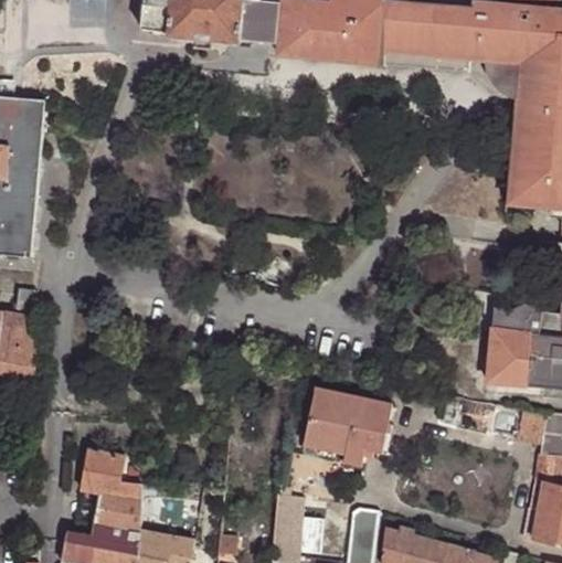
[(140,0),(138,27),(165,30),(165,32),(192,35),(208,36),(236,40),(237,38),(275,42),(276,42),(281,0),(268,0),(140,0)]
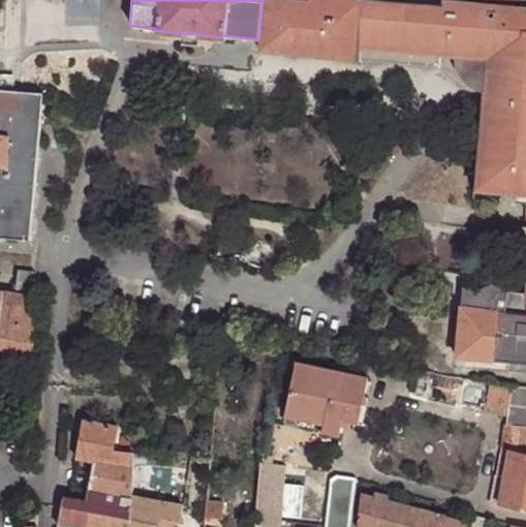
[(263,0),(258,39),(331,45),(331,57),(354,60),(354,59),(354,45),(354,31),(356,0),(263,0)]
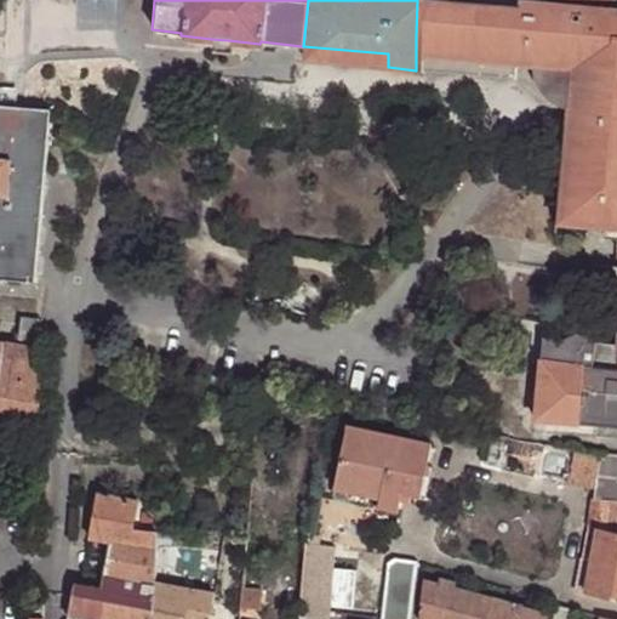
[(520,9),(430,0),(417,0),(416,37),(416,54),(570,68),(566,109),(556,226),(605,230),(616,231),(616,7),(610,7),(533,0),(521,0),(520,9)]
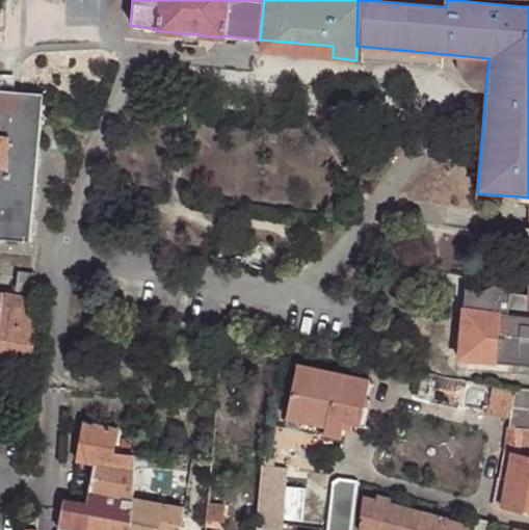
[(195,44),(195,34),(181,33),(180,43),(195,44)]
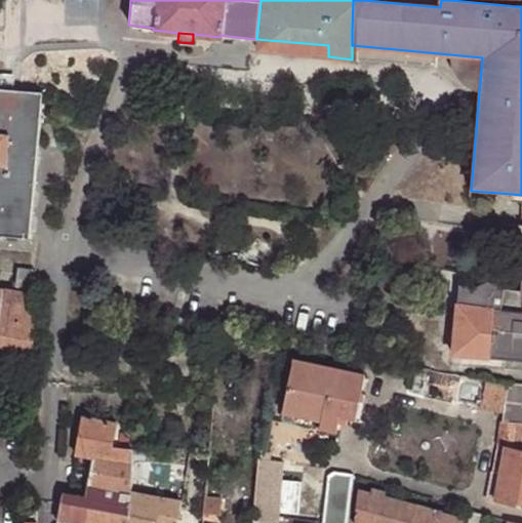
[(254,50),(328,56),(328,45),(256,39),(255,39),(254,50)]
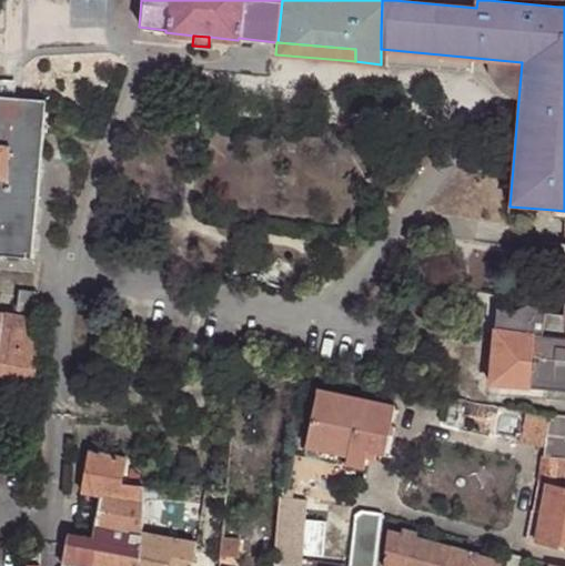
[(502,95),(518,100),(522,62),(381,49),(381,63),(472,71),(474,76),(487,88),(502,95)]
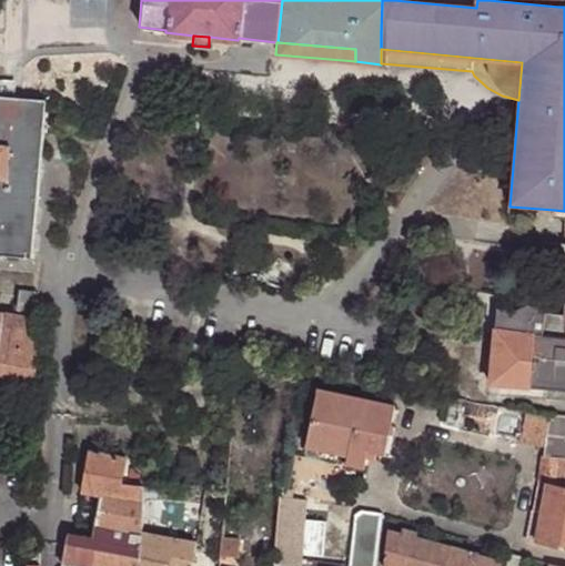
[(0,259),(30,262),(41,100),(0,97),(0,259)]
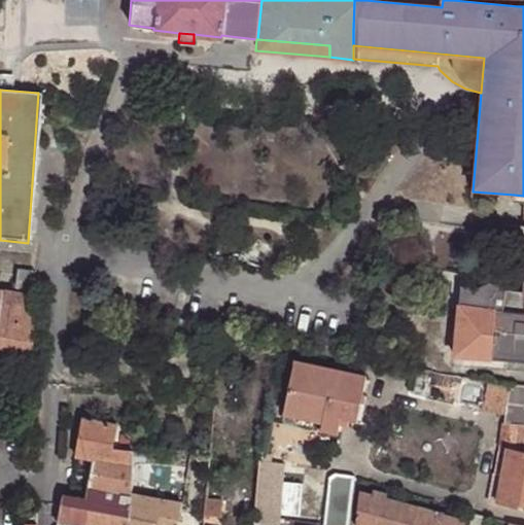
[(523,196),(514,195),(513,202),(523,203),(522,212),(523,212),(523,196)]
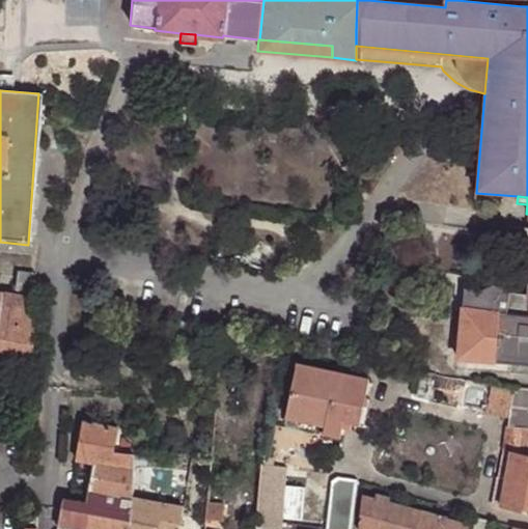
[(527,226),(525,226),(524,238),(527,238),(527,251),(526,296),(507,294),(507,291),(505,287),(503,286),(501,285),(497,285),(493,286),(489,289),(483,291),(463,289),(455,361),(492,363),(496,313),(518,315),(517,332),(527,332),(527,226)]
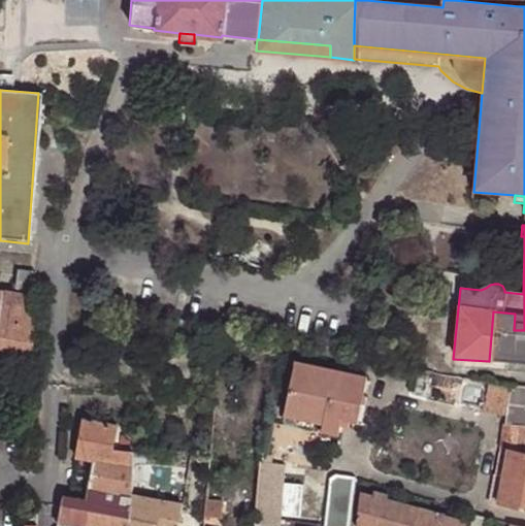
[(18,294),(28,295),(29,278),(19,278),(19,290),(18,294)]
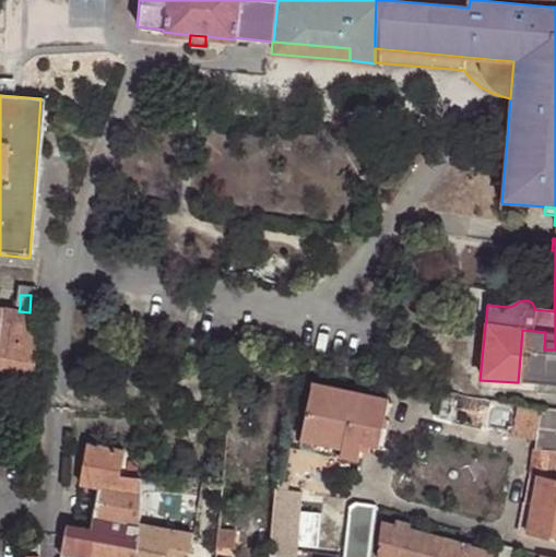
[(0,377),(27,381),(30,312),(19,311),(13,310),(9,310),(0,308),(0,377)]
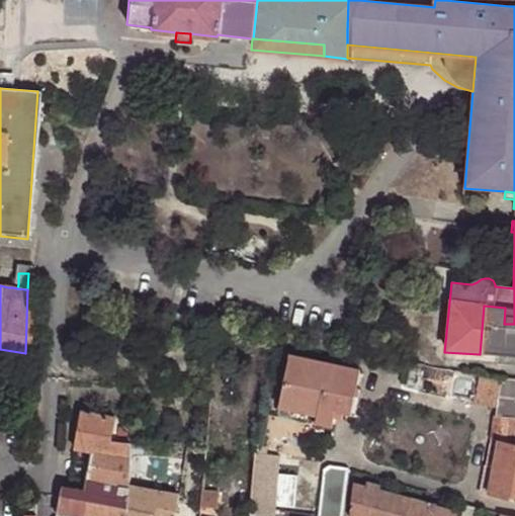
[(481,354),(502,356),(504,324),(505,308),(484,306),(480,354),(481,354)]
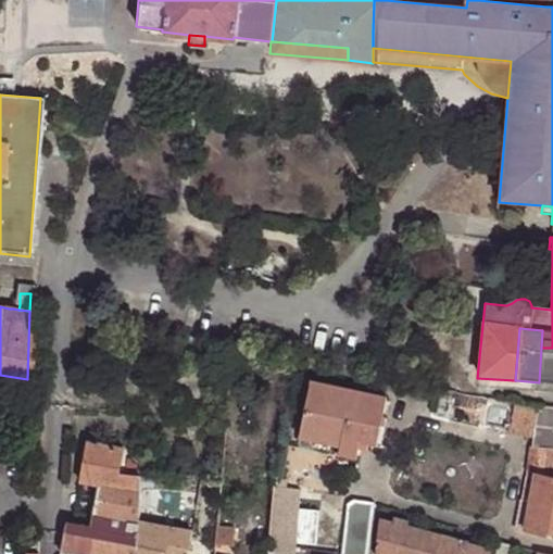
[(539,382),(552,382),(552,348),(541,348),(539,382)]
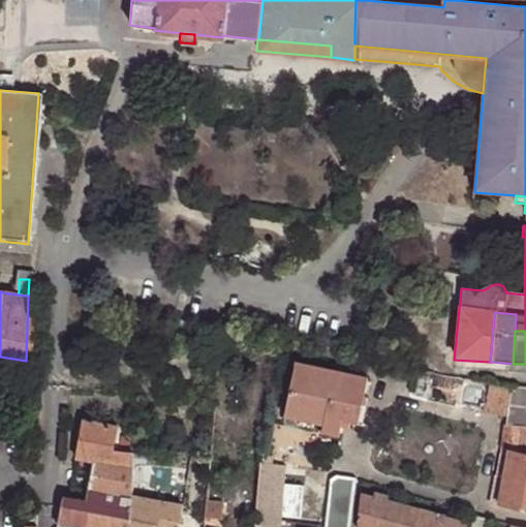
[(269,335),(268,344),(290,349),(292,340),(269,335)]
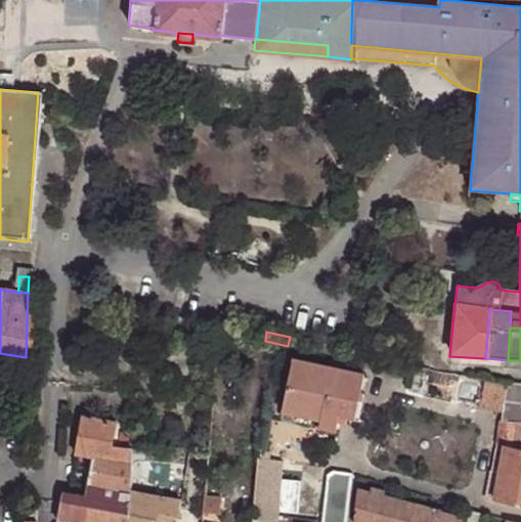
[(365,354),(345,350),(343,359),(363,363),(365,354)]
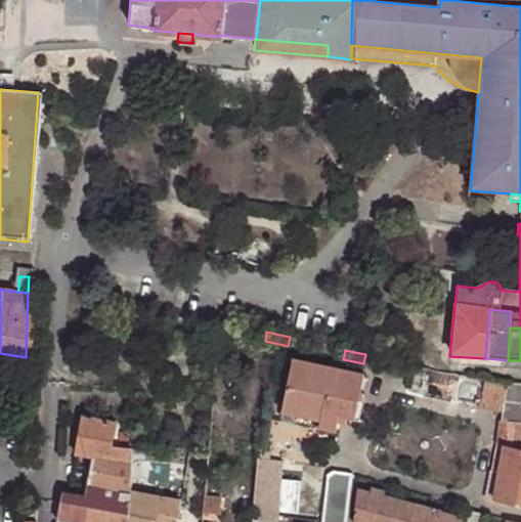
[(318,411),(336,416),(351,419),(361,372),(290,356),(277,411),(315,420),(318,411)]
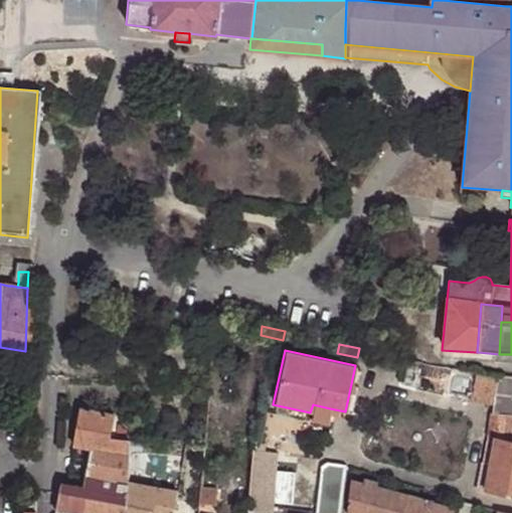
[(491,397),(493,382),(494,375),(475,373),(472,373),(469,399),(489,402),(491,397)]
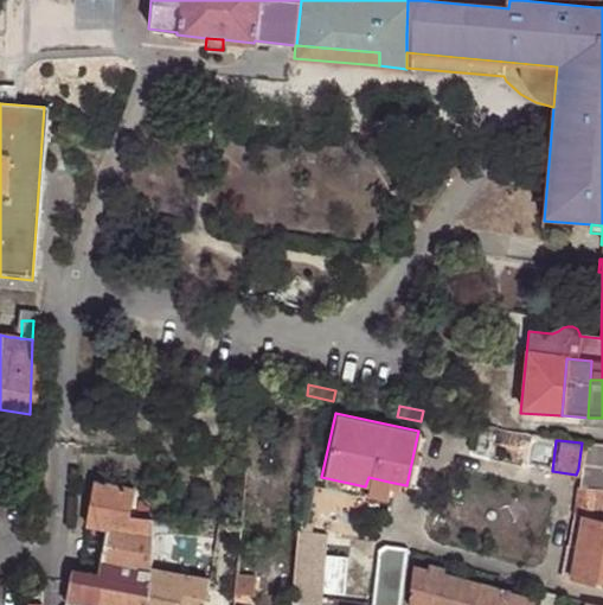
[(602,445),(582,443),(581,451),(594,453),(591,471),(590,489),(602,489),(602,445)]
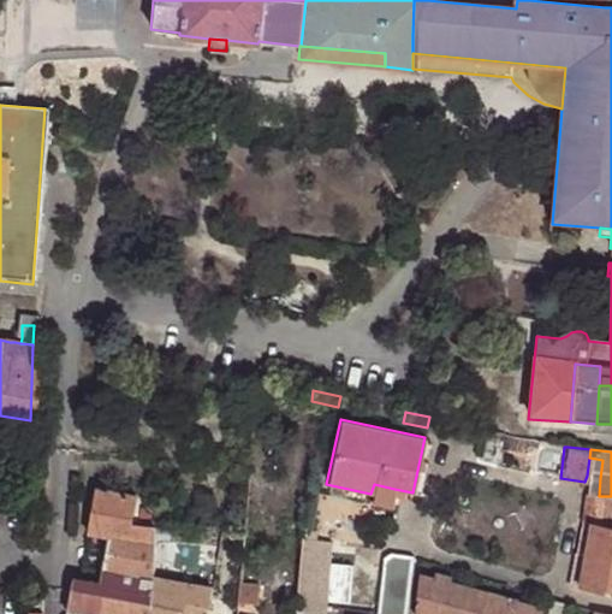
[(602,460),(589,458),(587,476),(600,478),(602,460)]
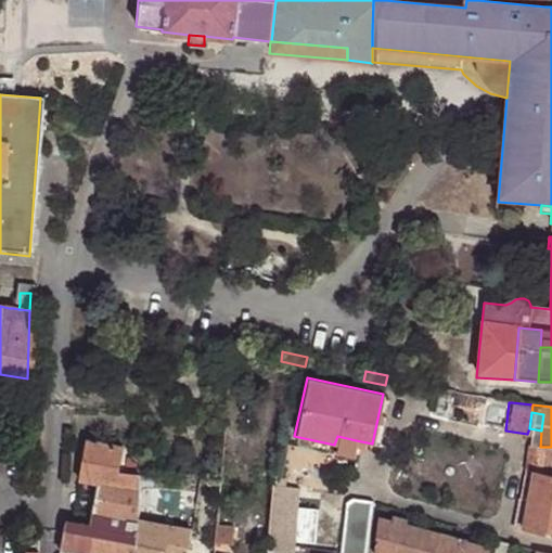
[(540,447),(541,431),(529,428),(527,434),(526,445),(540,447)]
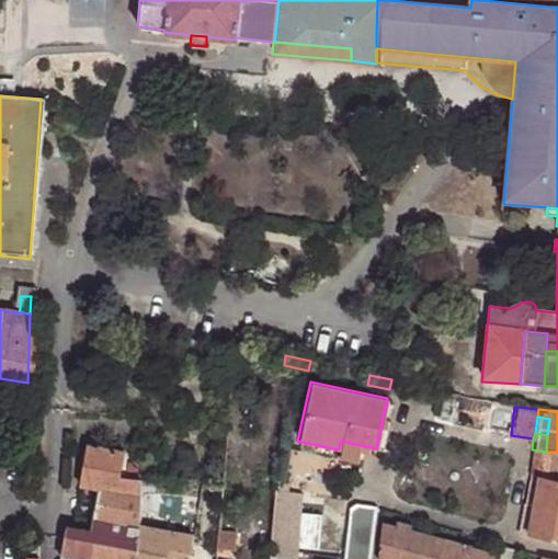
[(125,461),(137,463),(137,451),(138,441),(116,440),(116,451),(121,452),(118,466),(116,476),(124,477),(125,461)]
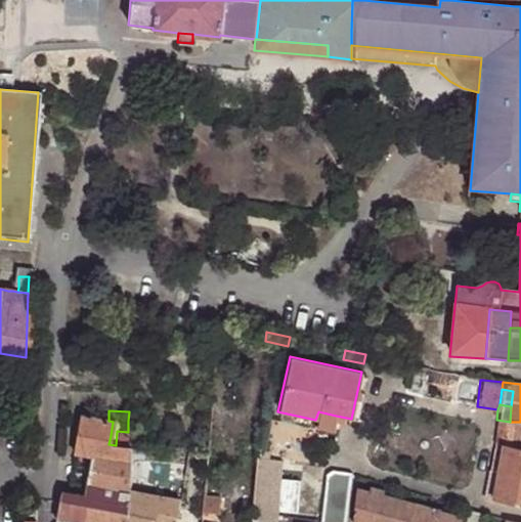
[(332,432),(336,416),(318,411),(315,420),(314,428),(332,432)]
